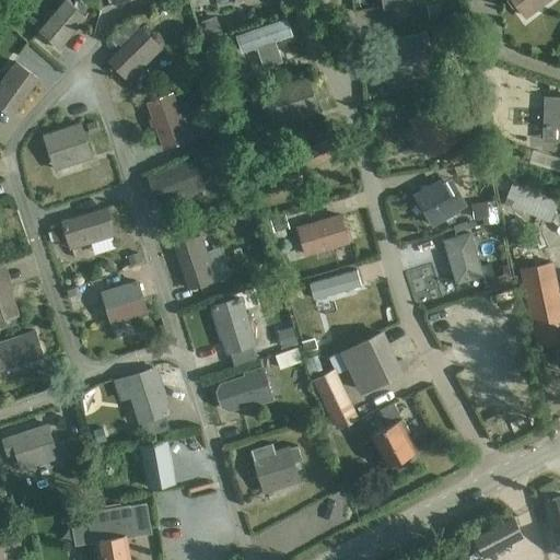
[(60,48),(85,19),(88,16),(82,12),(74,7),(67,0),(66,0),(50,19),(39,31),(60,48)]
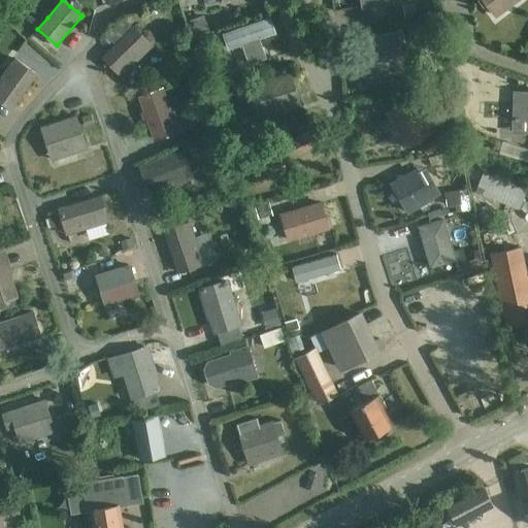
[(391,0),(360,0),(362,9),(393,4),(391,0)]
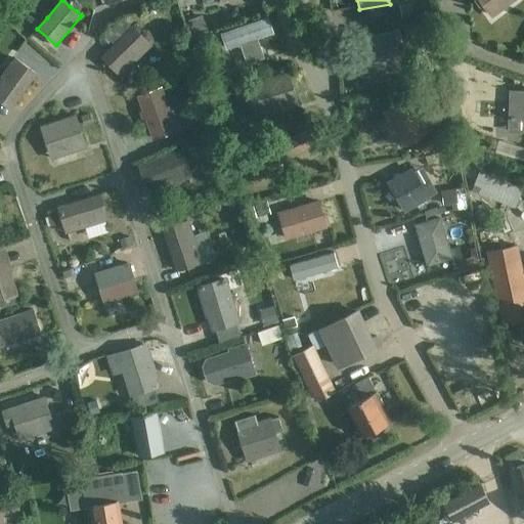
[(475,0),(479,5),(481,4),(489,15),(500,7),(500,8),(509,2),(508,1),(509,0),(475,0)]
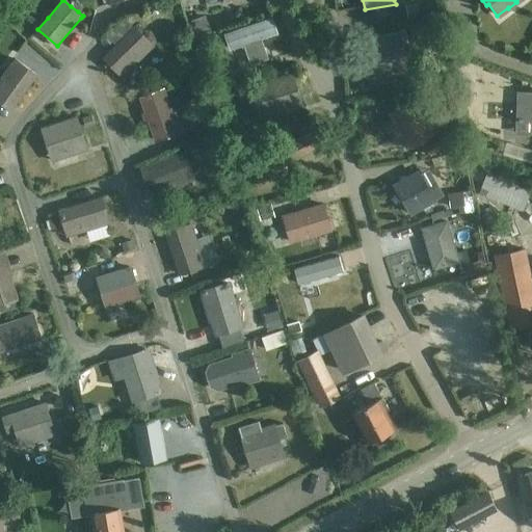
[(71,6),(78,11),(82,6),(76,1),(71,6)]
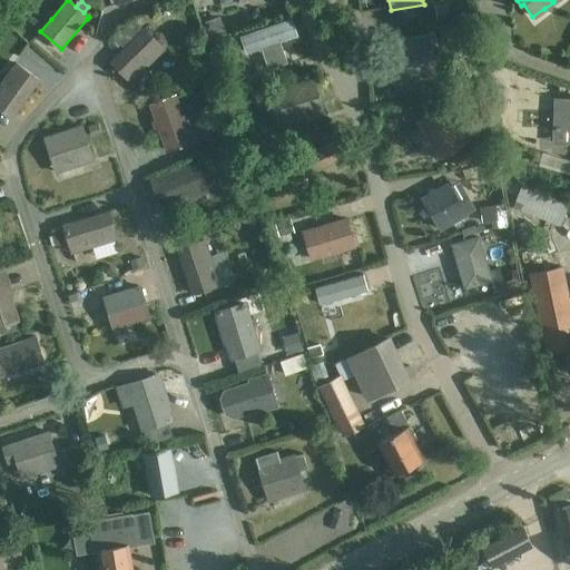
[(413,18),(420,28),(434,19),(428,9),(413,18)]
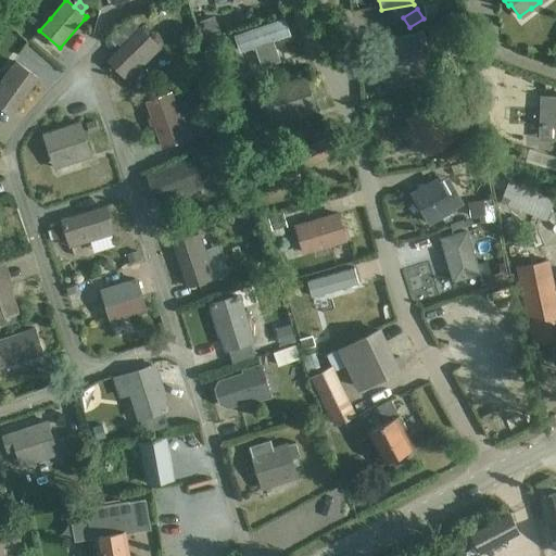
[(290,35),(285,19),(235,36),(239,52),(290,35)]
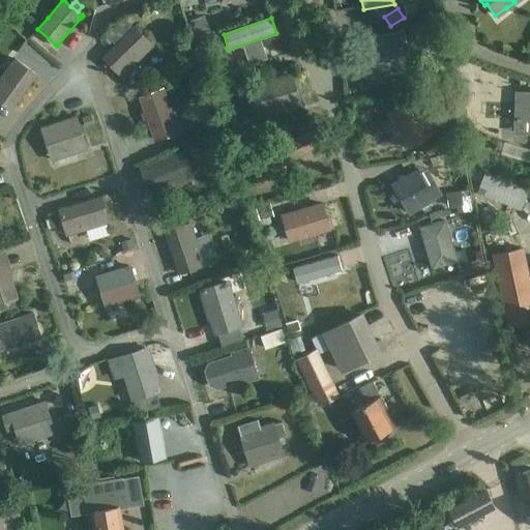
[(216,26),(213,19),(200,23),(202,30),(216,26)]
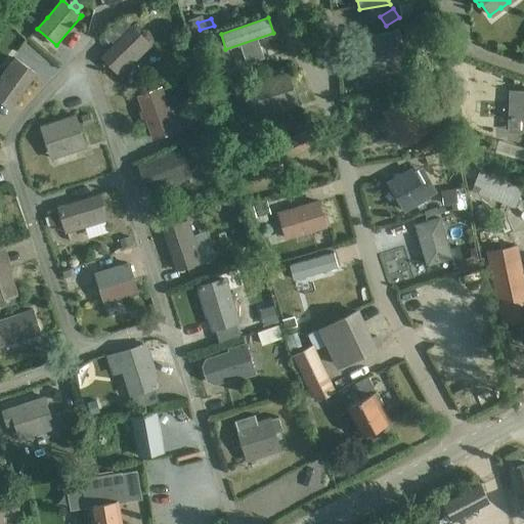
[(133,26),(103,55),(121,74),(150,44),(133,26)]
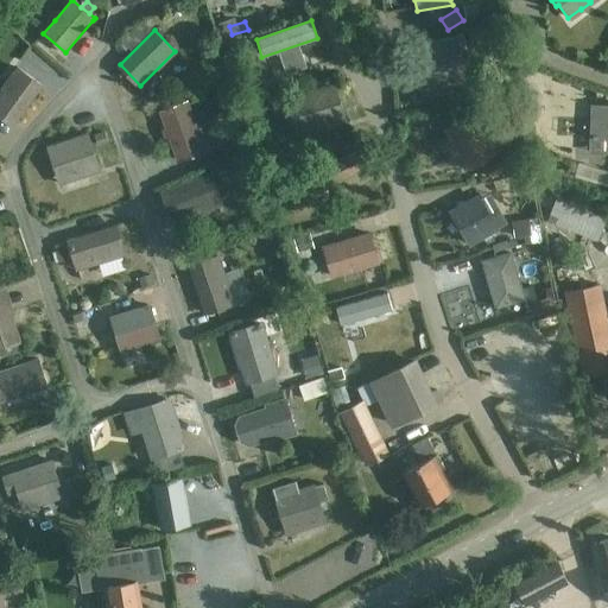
[(470,63),(467,48),(462,32),(423,44),(428,59),(431,71),(431,74),(432,74),(454,68),(470,63)]
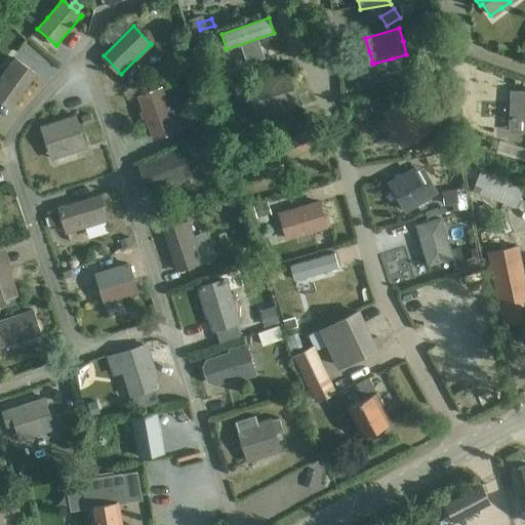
[(176,45),(184,58),(195,53),(188,39),(176,45)]
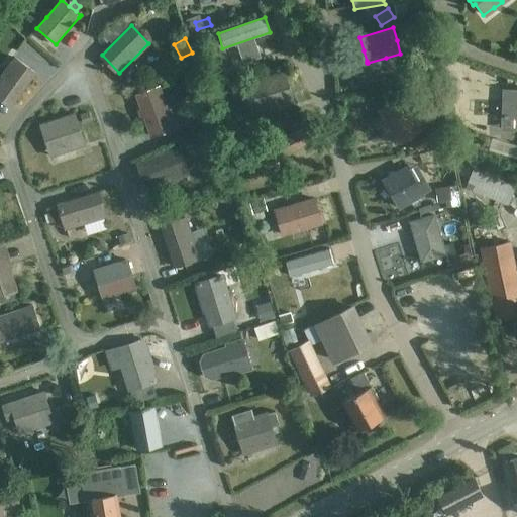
[(212,46),(200,50),(204,62),(216,58),(212,46)]
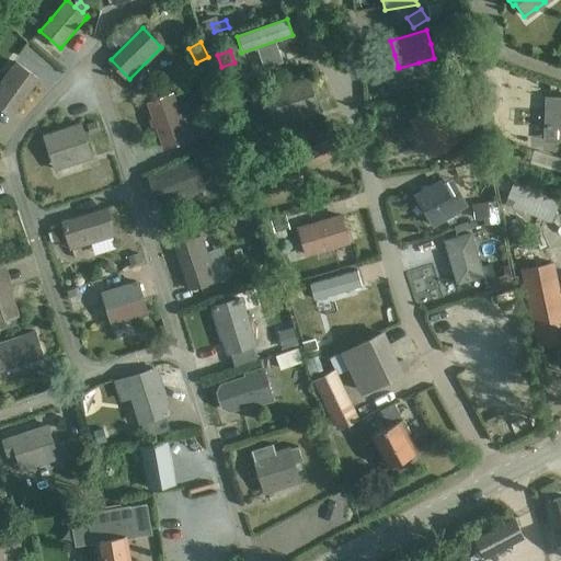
[(0,105),(13,115),(39,78),(16,63),(16,61),(0,83),(0,105)]
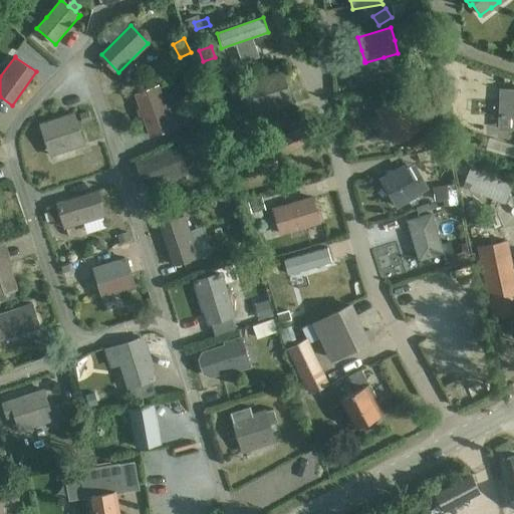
[(283,72),(245,83),(252,110),(275,103),(274,99),(290,95),(283,72)]
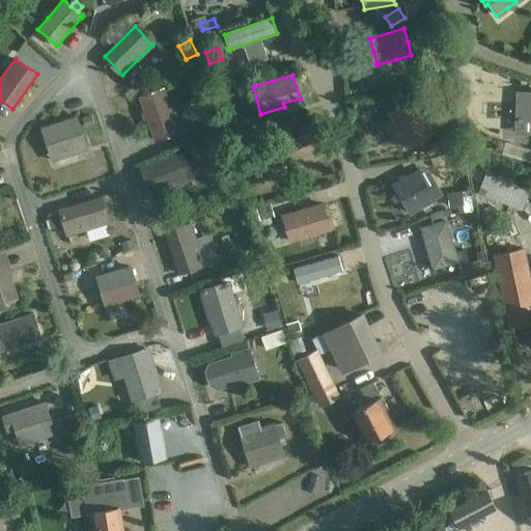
[(251,101),(247,87),(236,90),(241,104),(251,101)]
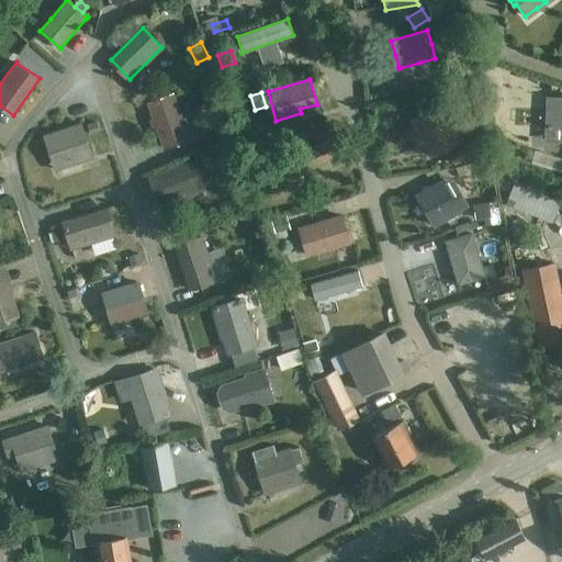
[(173,93),(149,102),(154,115),(152,116),(155,126),(157,125),(165,147),(193,137),(187,116),(182,117),(173,93)]
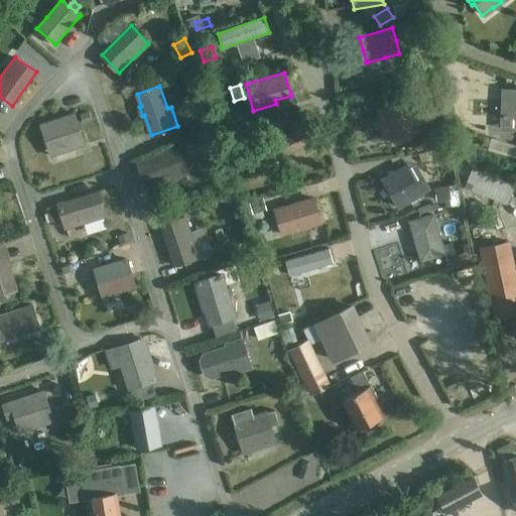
[(515,90),(505,89),(504,103),(503,103),(502,113),(504,113),(503,118),(515,118),(515,130),(515,90)]
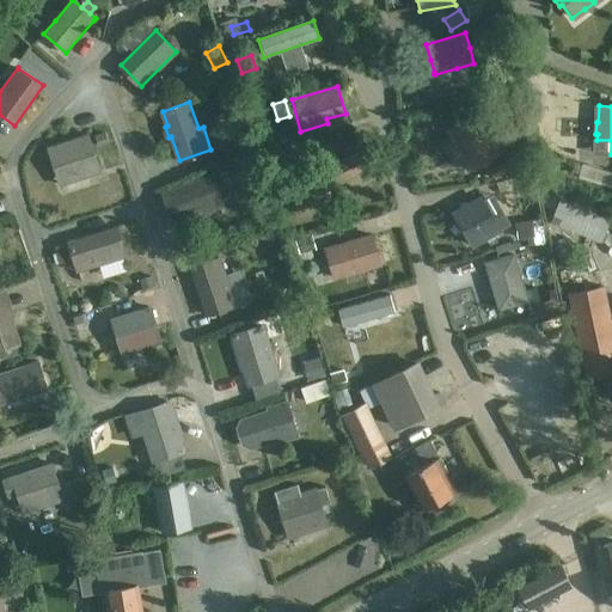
[(471,171),(490,159),(500,153),(475,111),(446,128),(471,171)]
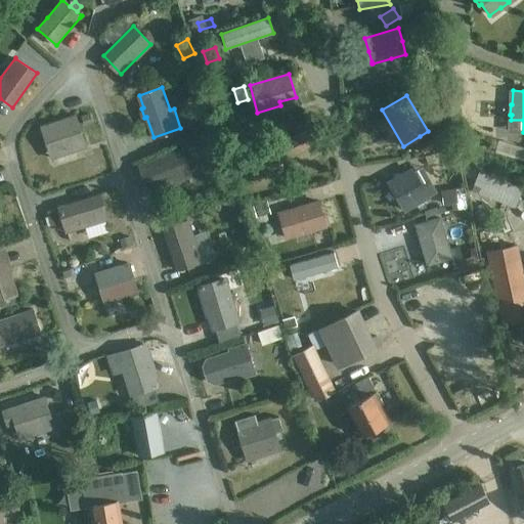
[(174,99),(177,108),(187,104),(184,96),(174,99)]
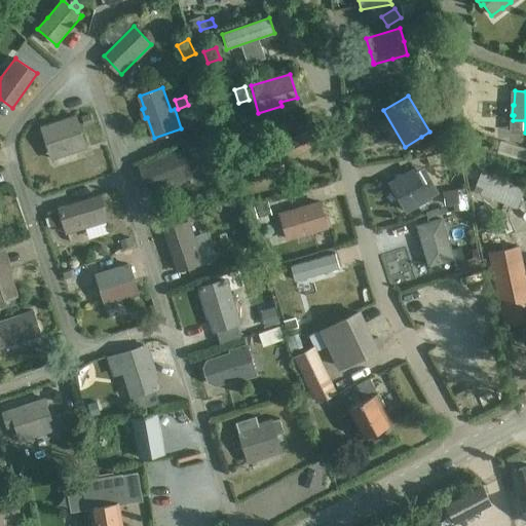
[(82,114),(85,124),(94,121),(90,111),(82,114)]
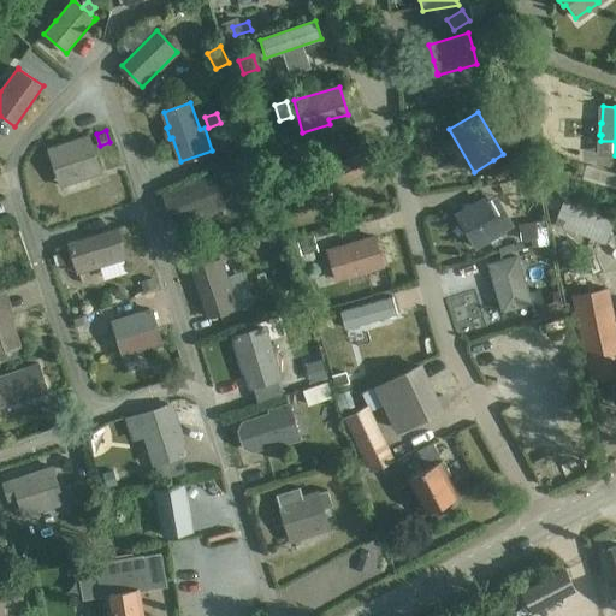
[(61,184),(98,172),(101,171),(89,135),(49,148),(61,184)]
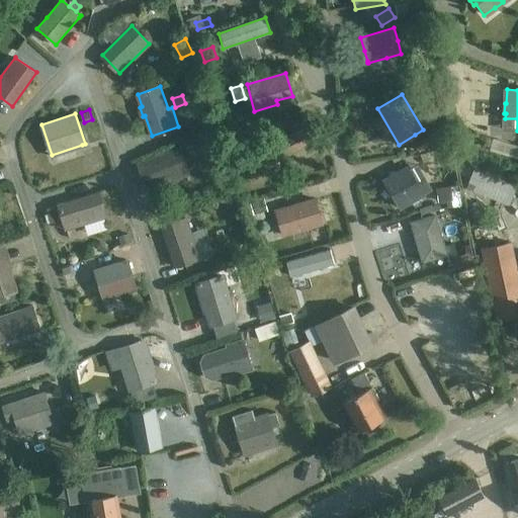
[(197,133),(200,140),(212,135),(210,127),(197,133)]
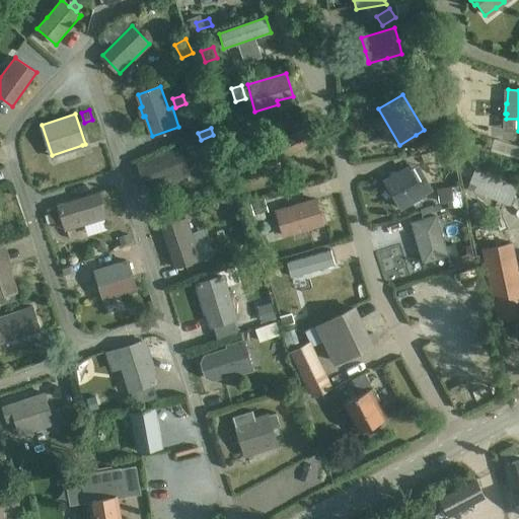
[(273,164),(314,142),(306,129),(266,151),(273,164)]
